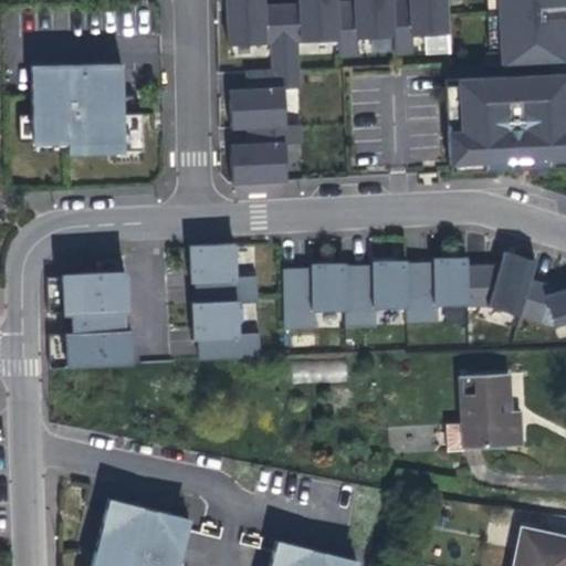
[(266,40),(268,70),(286,69),(283,4),(260,6),(251,7),(250,0),(223,0),(226,42),(266,40)]
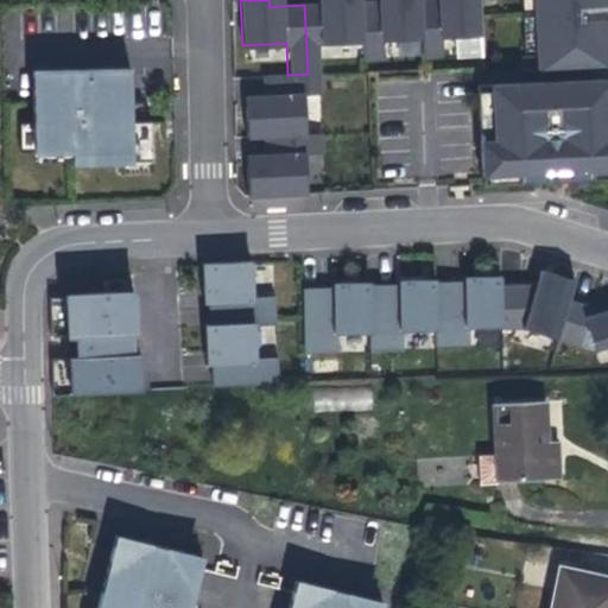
[(317,5),(304,5),(308,74),(318,74),(316,44),(361,42),(359,1),(358,0),(327,0),(328,4),(317,5)]
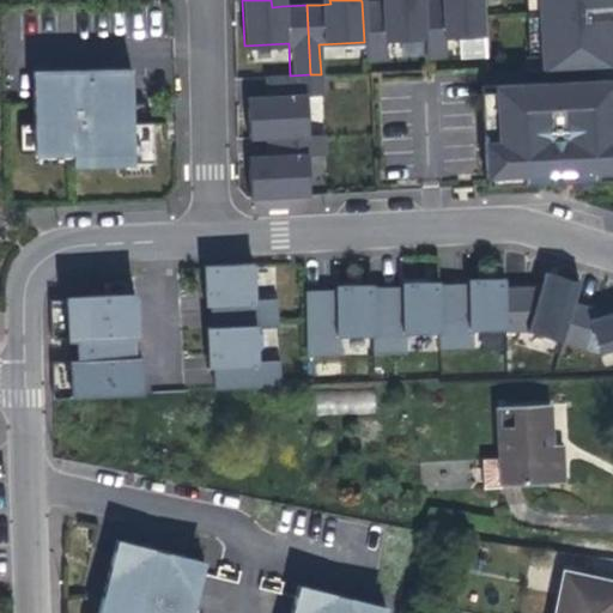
[(381,0),(362,1),(364,42),(364,60),(387,60),(387,41),(426,40),(424,0),(381,0)]
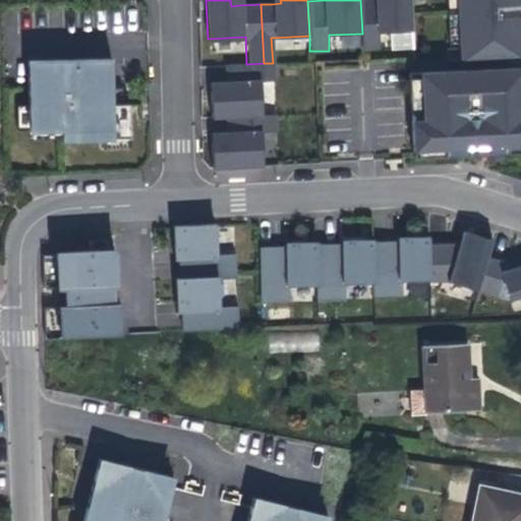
[(360,0),(362,34),(363,48),(380,47),(379,32),(392,31),(413,30),(411,0),(360,0)]
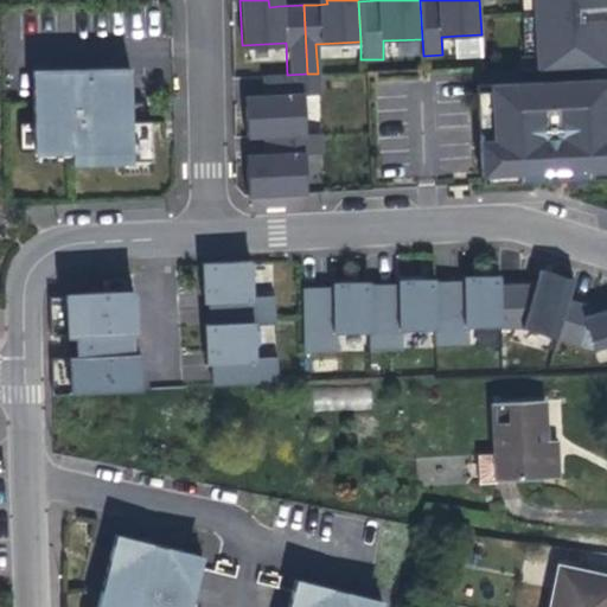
[(540,49),(536,0),(523,0),(526,49),(540,49)]
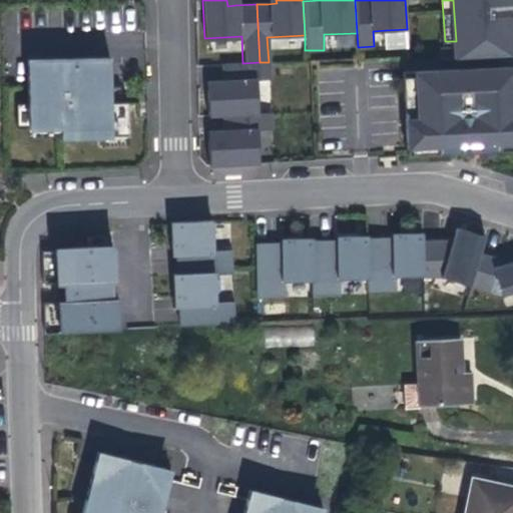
[(500,55),(512,54),(512,33),(512,15),(511,0),(453,0),(456,41),(456,46),(457,57),(500,55)]
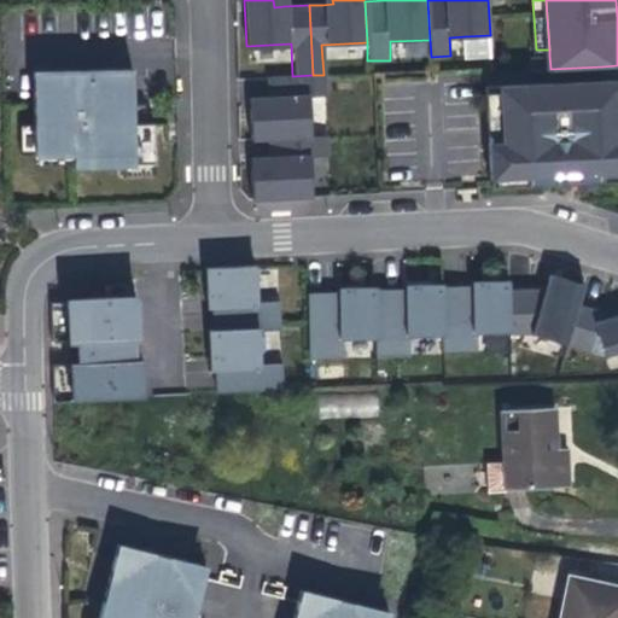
[(490,35),(465,36),(465,58),(491,57),(490,35)]
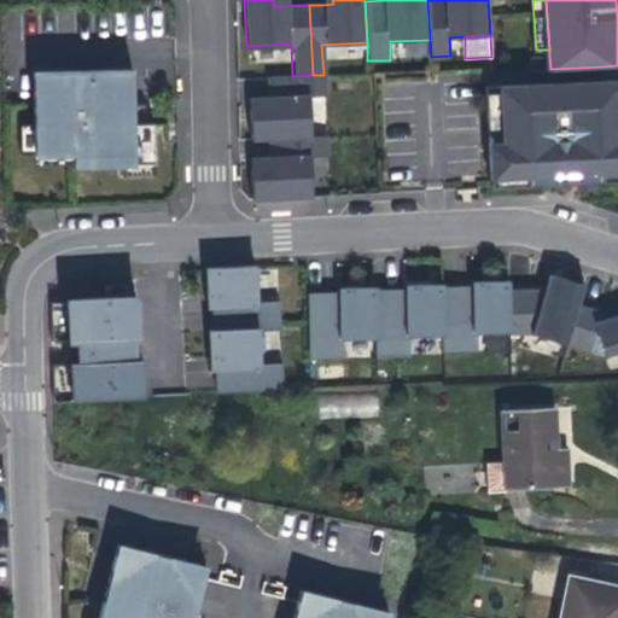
[(551,69),(549,56),(531,57),(532,70),(551,69)]
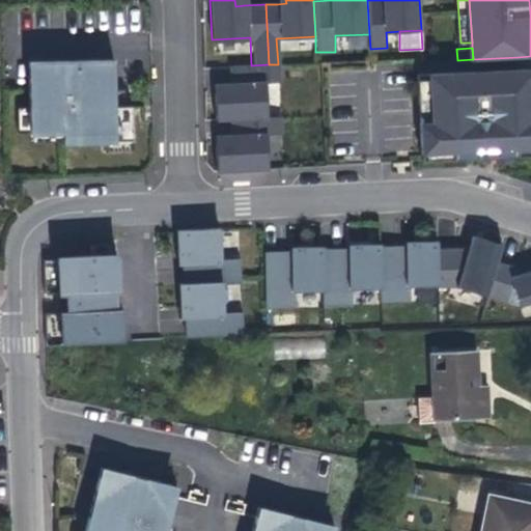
[(530,66),(530,56),(518,57),(518,64),(530,64),(530,66)]
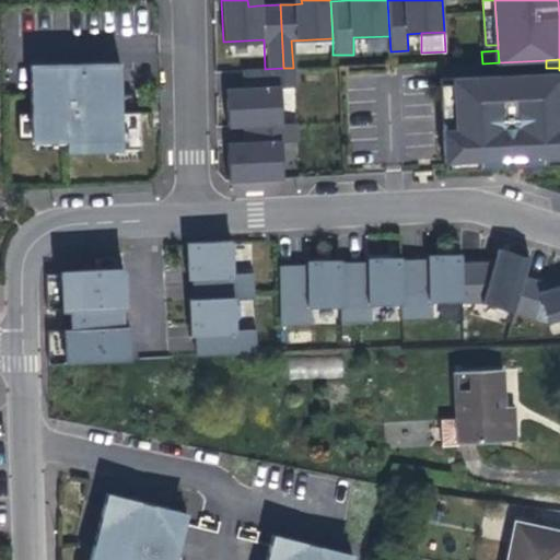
[(121,94),(121,62),(32,65),(33,113),(20,113),(21,140),(30,140),(62,140),(62,148),(62,150),(111,149),(141,148),(140,112),(133,112),(123,112),(121,94)]
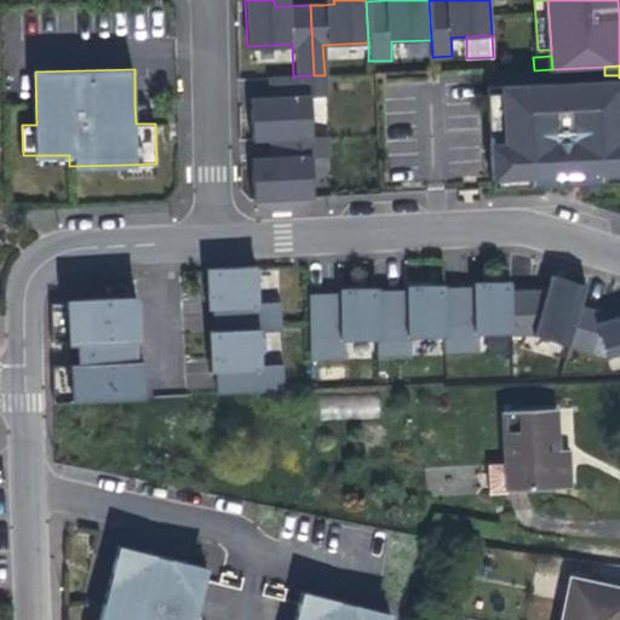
[(253,138),(271,137),(313,136),(310,95),(325,95),(325,75),(314,75),(293,76),(270,78),(270,96),(271,107),(252,108),(253,138)]
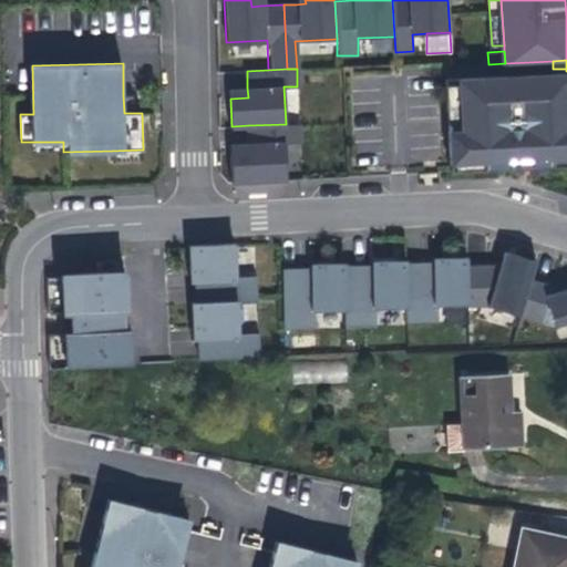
[(447,80),(452,172),(566,165),(566,73),(522,75),(523,81),(507,82),(497,82),(497,78),(447,80)]
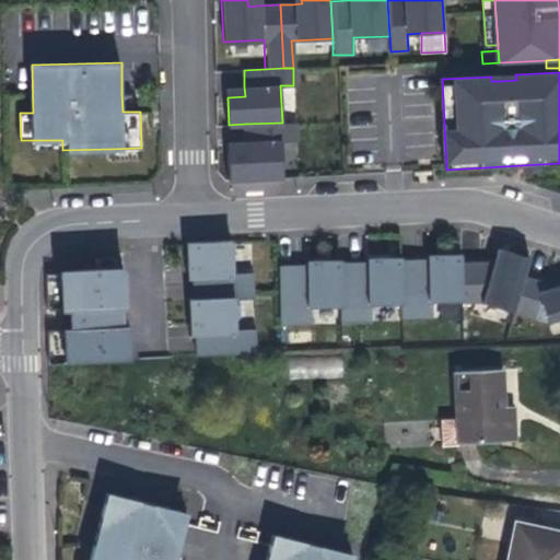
[(245,96),(244,86),(228,88),(228,97),(245,96)]
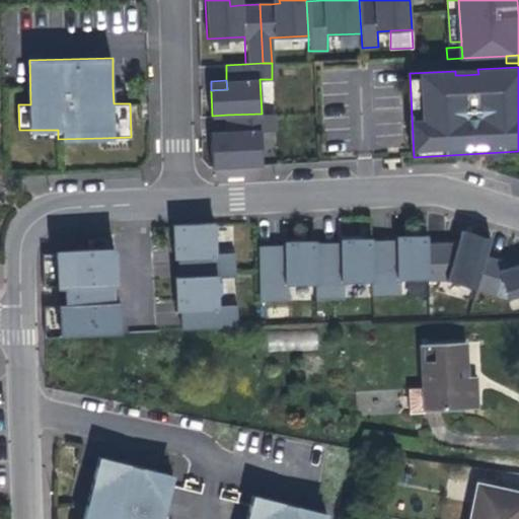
[(114,103),(124,103),(123,87),(113,87),(114,103)]
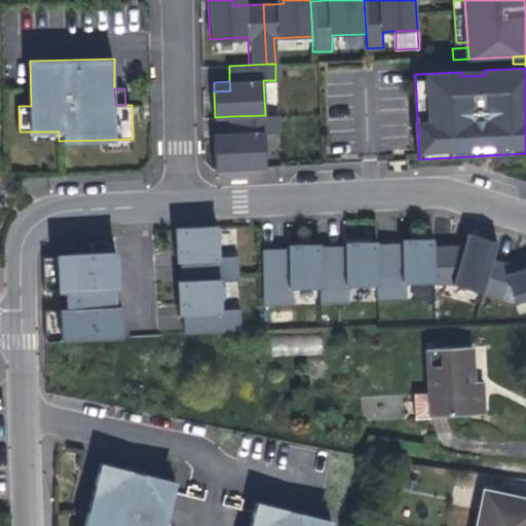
[(215,143),(216,168),(267,166),(265,133),(279,132),(278,114),(265,115),(230,116),(231,133),(231,142),(215,143)]
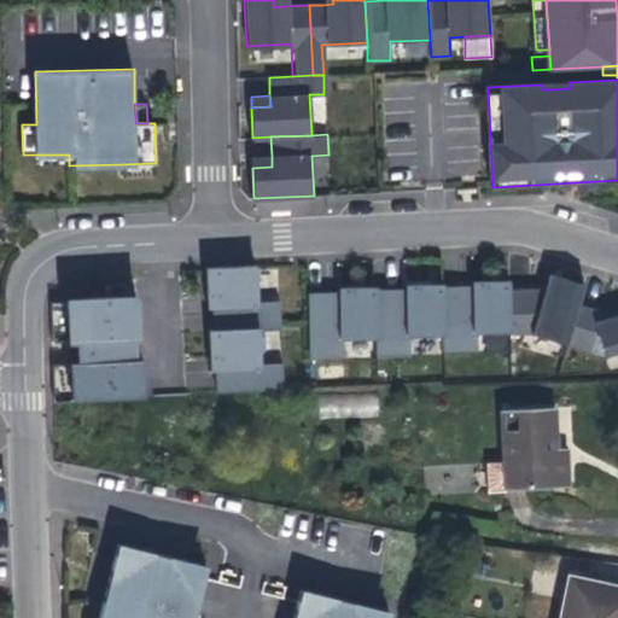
[(69,155),(33,155),(33,164),(69,163),(69,155)]
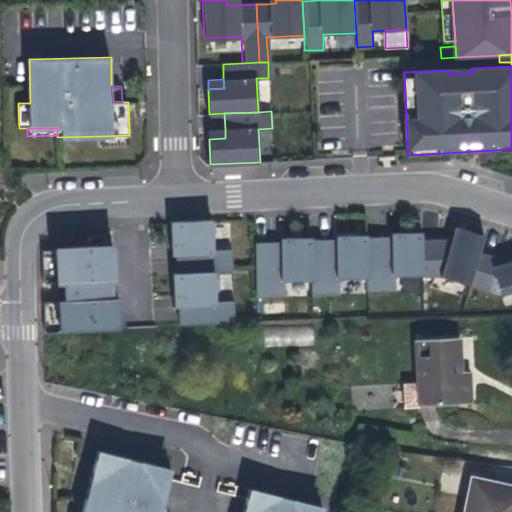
[(225,138),(225,129),(209,130),(209,139),(225,138)]
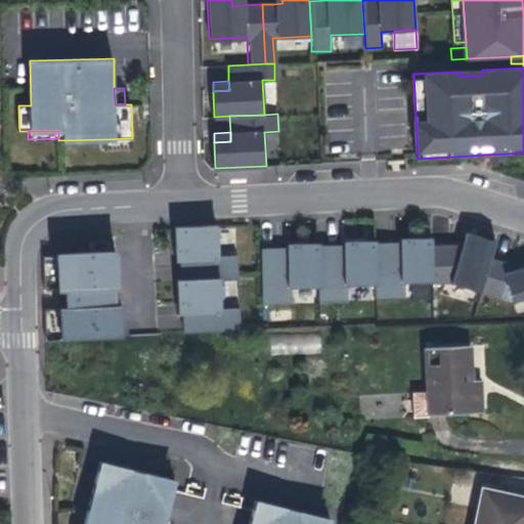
[(132,148),(132,138),(103,139),(103,149),(132,148)]
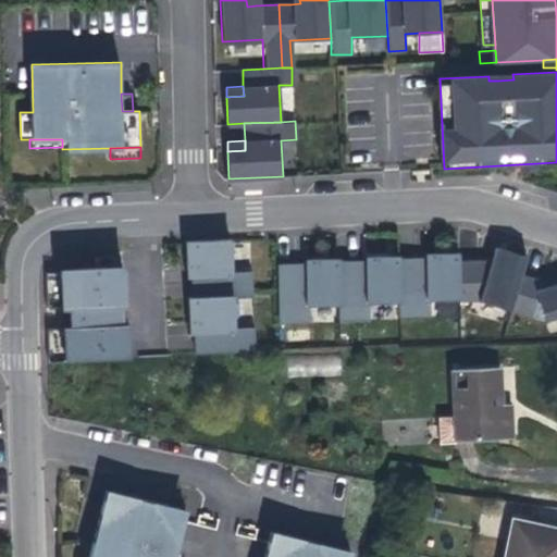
[(231,272),(230,240),(187,243),(188,277),(193,277),(194,296),(189,296),(192,334),(196,334),(197,355),(255,351),(254,329),(234,330),(232,295),(252,294),(251,271),(231,272)]
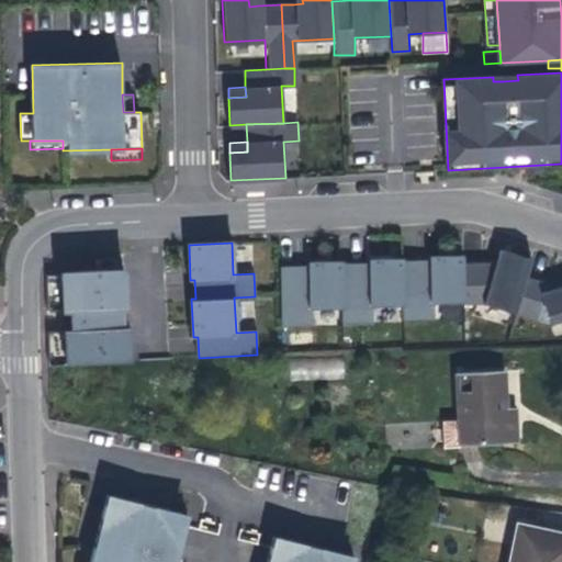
[(279,268),(282,326),(308,325),(308,310),(341,307),(343,324),(370,323),(369,306),(402,305),(403,321),(430,319),(429,304),(465,303),(463,256),(429,258),(429,262),(429,267),(420,267),(420,262),(403,263),(403,259),(368,261),(369,265),(369,269),(360,270),(359,265),(343,266),(343,262),(308,263),(308,267),(308,272),(299,272),(299,267),(279,268)]
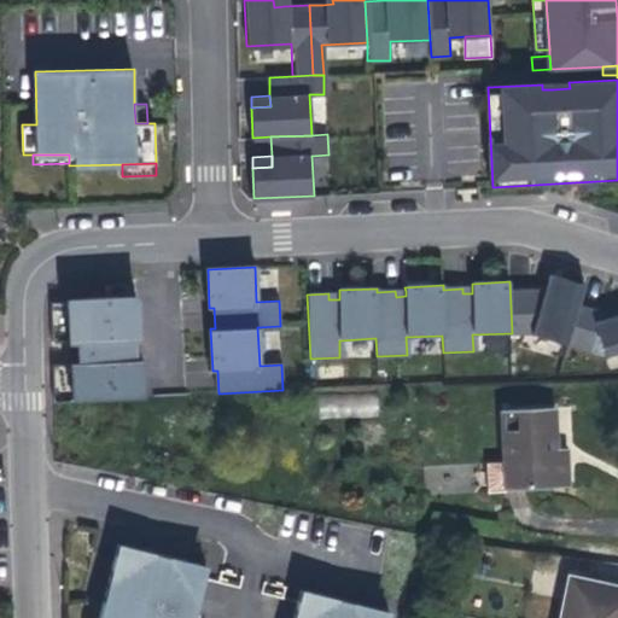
[(106,301),(108,342),(139,340),(138,299),(106,301)]
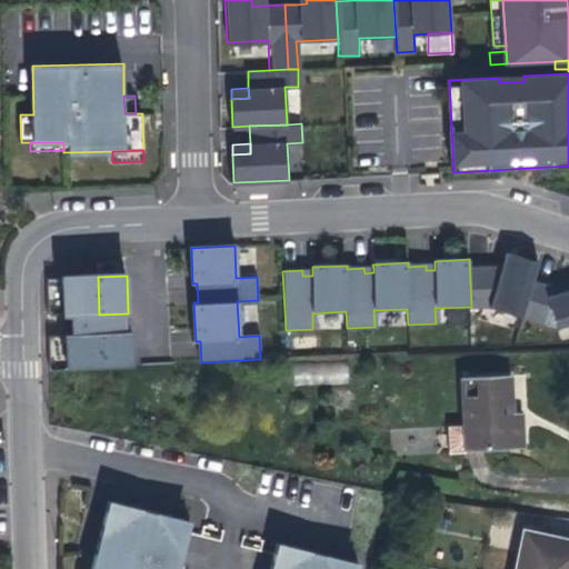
[(98,277),(47,278),(48,313),(62,313),(62,316),(71,316),(96,315),(99,315),(98,277)]
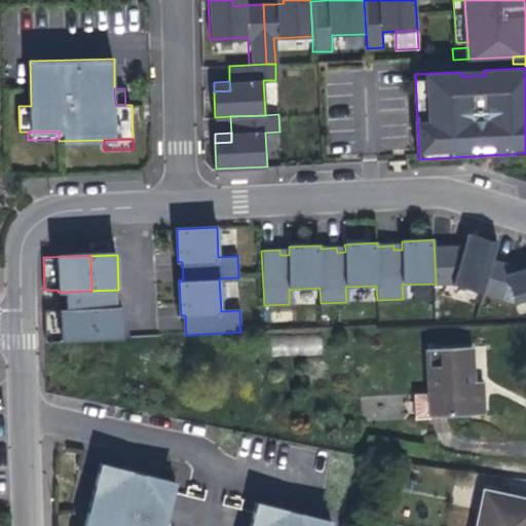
[(88,291),(66,292),(66,306),(89,305),(88,291)]
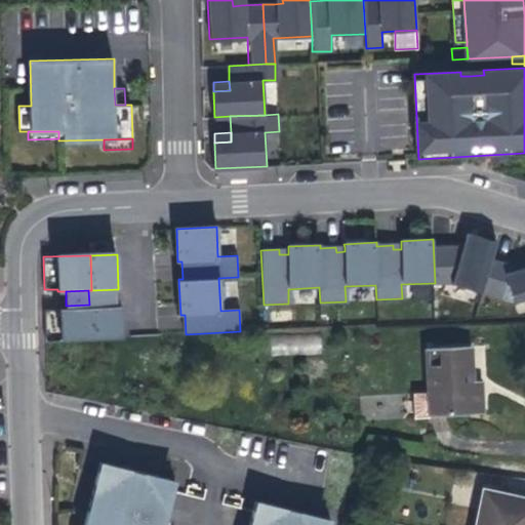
[(45,310),(46,339),(95,337),(94,305),(89,305),(66,306),(58,306),(58,310),(45,310)]
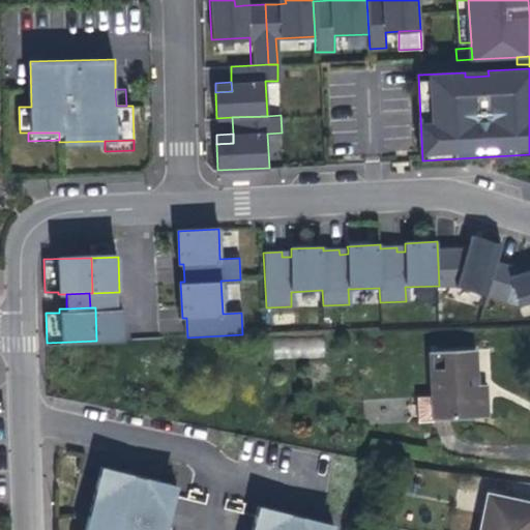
[(122,307),(95,307),(96,341),(123,341),(122,307)]
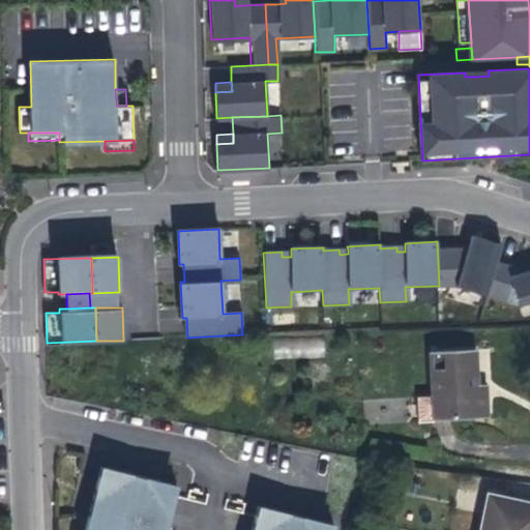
[(272,356),(323,357),(324,339),(273,336),(272,356)]
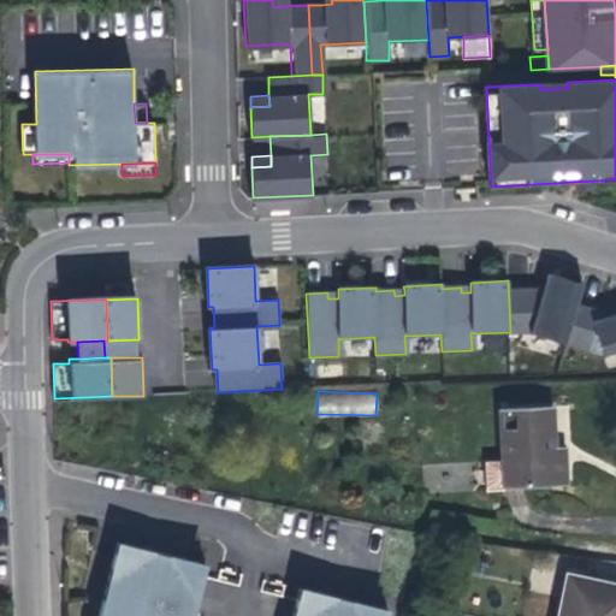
[(555,460),(551,408),(499,410),(503,462),(485,463),(489,492),(507,490),(505,487),(557,484),(555,460)]
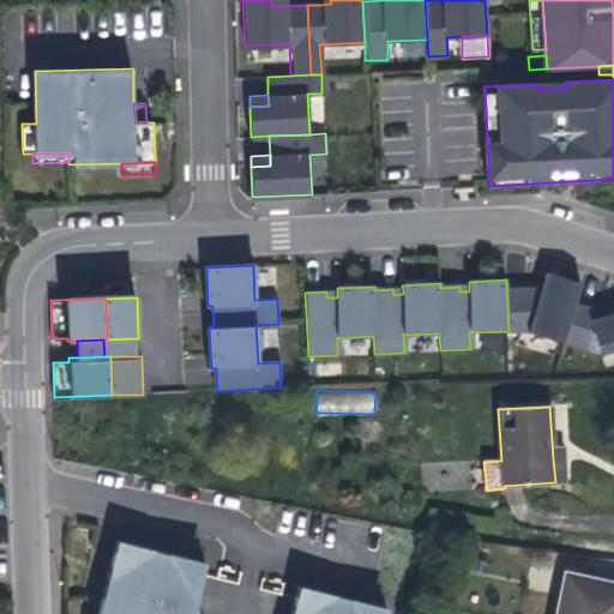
[(192,613),(199,591),(205,564),(155,551),(118,541),(98,613),(192,613)]
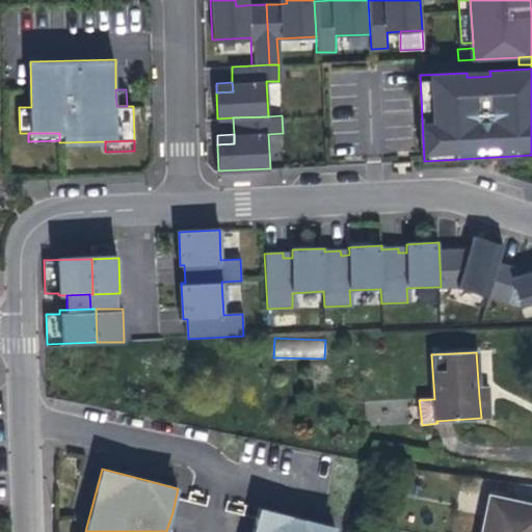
[(531,531),(531,505),(489,497),(482,531),(531,531)]
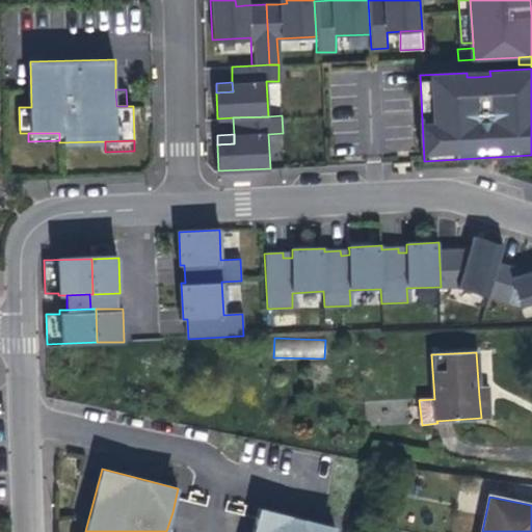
[(333,531),(335,529),(288,516),(258,508),(251,531),(333,531)]
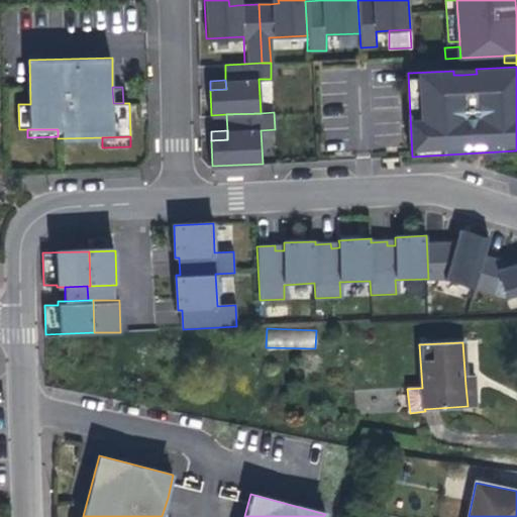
[(170,516),(175,499),(168,498),(162,516),(170,516)]
